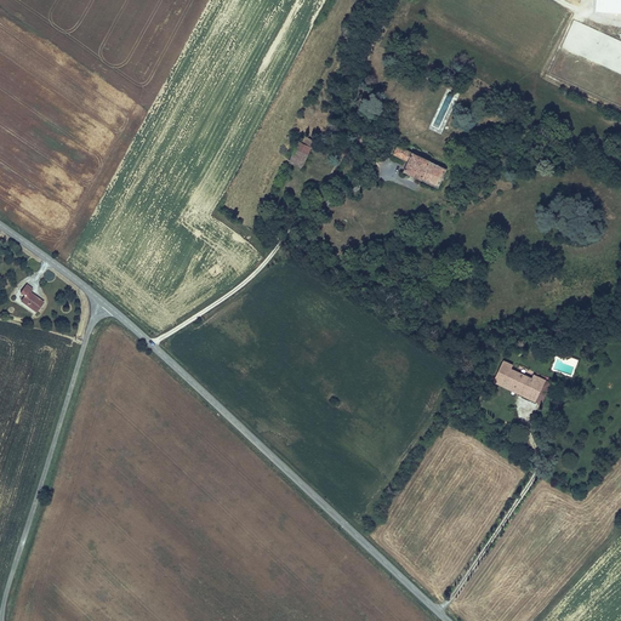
[(620,0),(596,0),(596,13),(620,13),(620,0)]
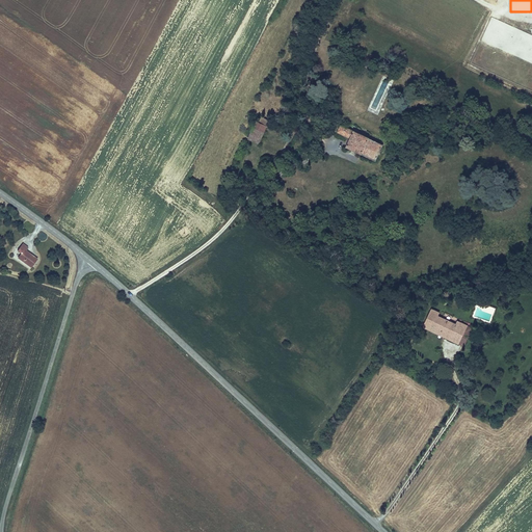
[(267,127),(257,123),(253,132),(262,137),(267,127)]
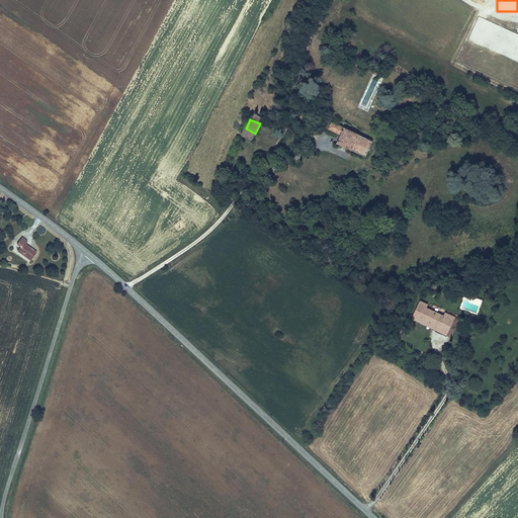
[(358,134),(358,133),(343,125),(342,126),(331,120),(327,128),(335,133),(333,137),(337,139),(336,142),(350,149),(350,148),(365,155),(371,140),(358,134)]
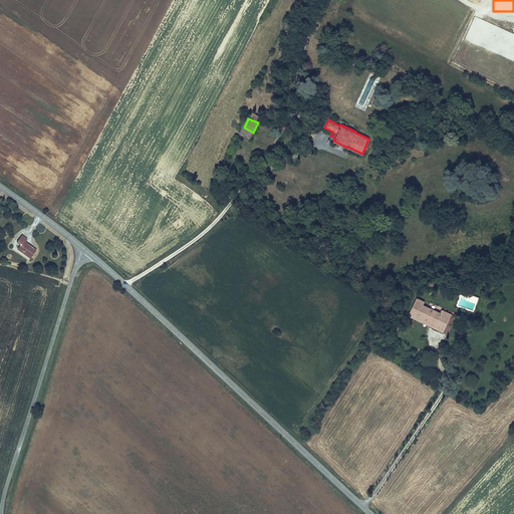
[(244,127),(240,135),(250,139),(253,133),(244,127)]
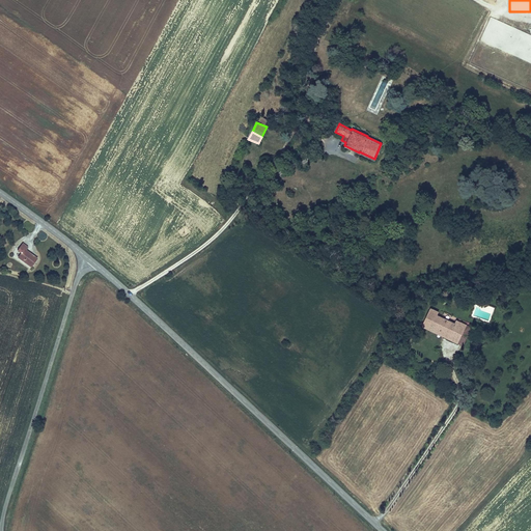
[(26,248),(22,245),(17,252),(20,254),(17,259),(29,269),(35,260),(24,252),(26,248)]
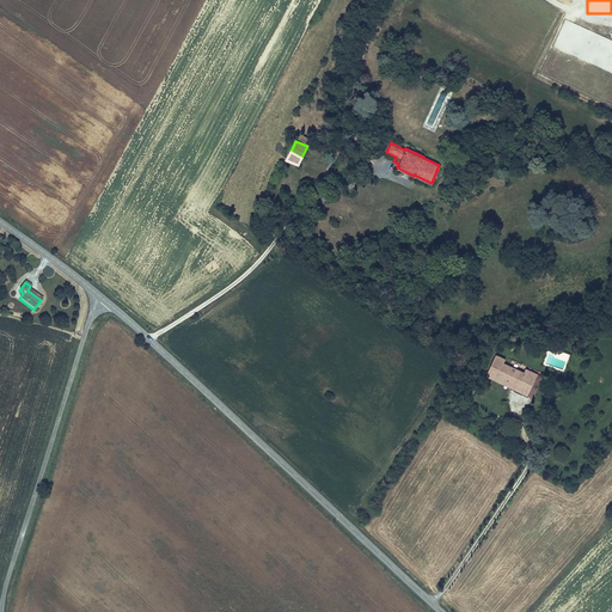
[(495,354),(484,377),(532,399),(543,378),(537,375),(538,374),(525,368),(524,372),(503,362),(505,359),(495,354)]
